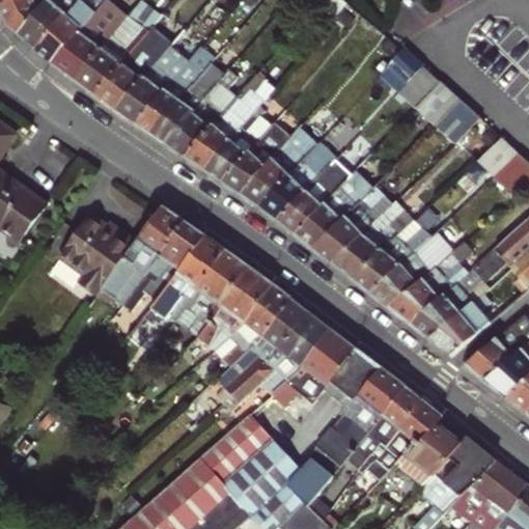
[(0,18),(1,21),(16,34),(44,0),(0,0),(0,18)]
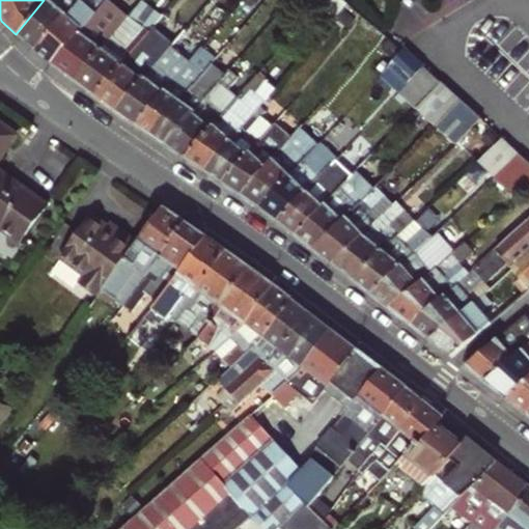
[(44,0),(16,34),(32,50),(63,12),(65,15),(77,0),(81,0),(44,0)]
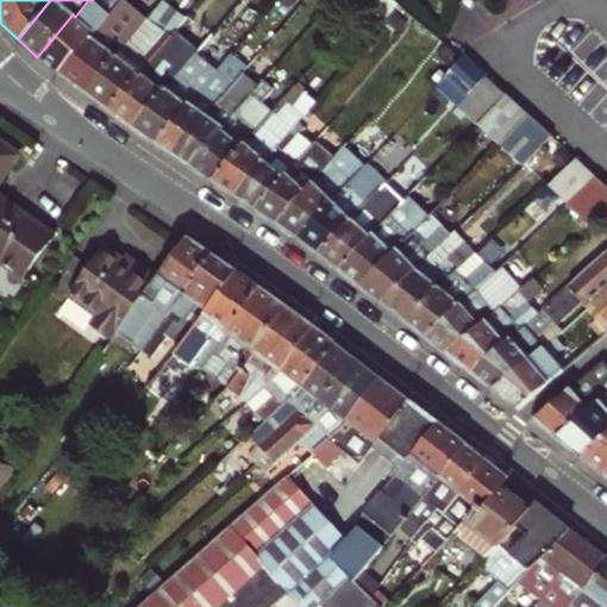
[(37,57),(57,75),(120,0),(93,0),(88,0),(75,17),(73,14),(37,57)]
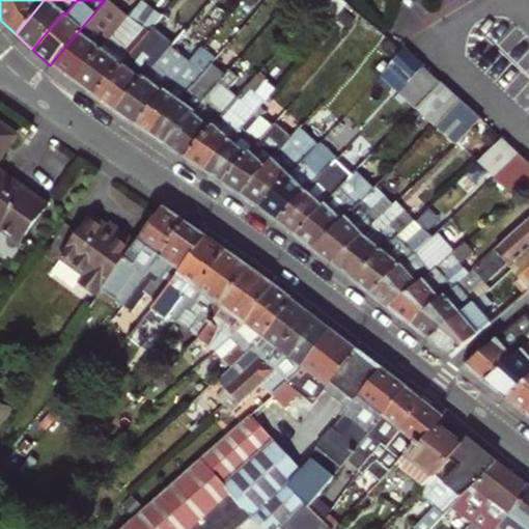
[(72,80),(128,15),(110,0),(105,0),(50,65),(72,80)]
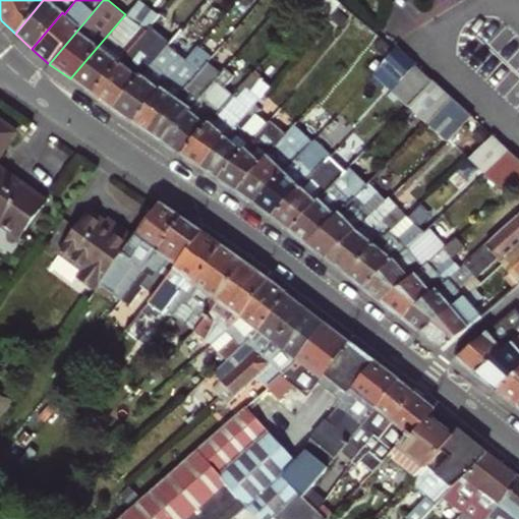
[(313,0),(306,8),(323,22),(340,1),(338,0),(313,0)]
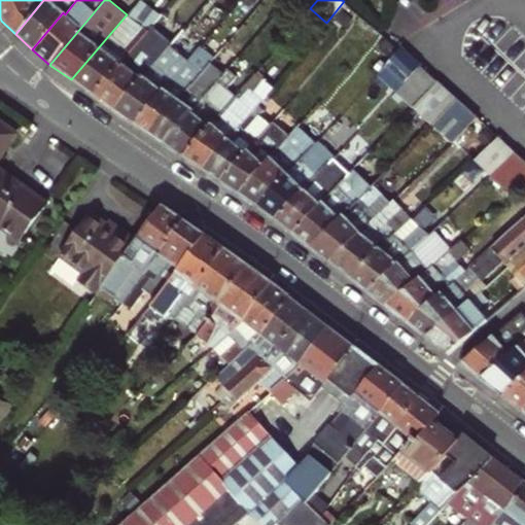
[(146,30),(127,14),(71,79),(92,94),(146,30)]
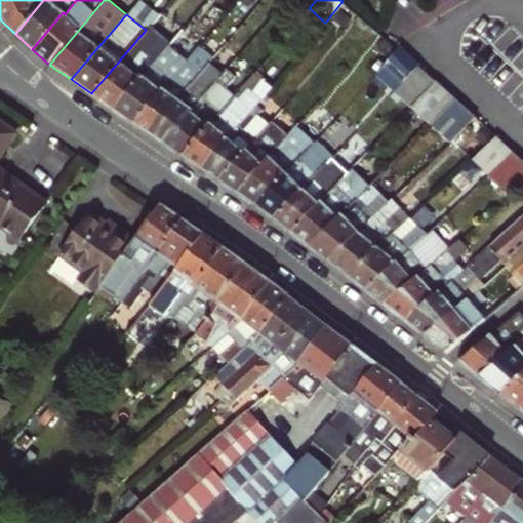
[(112,108),(166,45),(154,35),(157,30),(151,25),(146,30),(91,93),(112,108)]
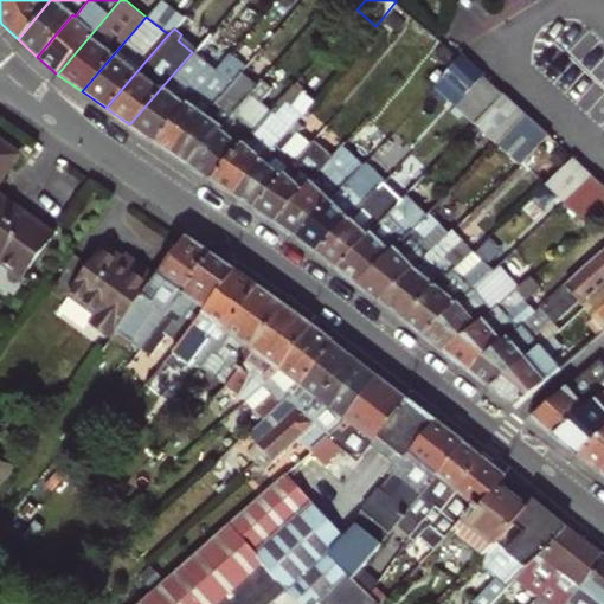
[(129,124),(152,141),(214,70),(205,62),(220,44),(209,33),(192,52),(129,124)]
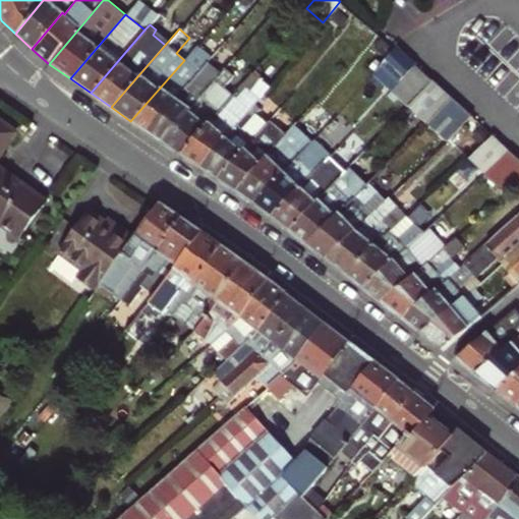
[(184,60),(130,121),(146,132),(206,62),(209,59),(211,56),(196,45),(184,60)]
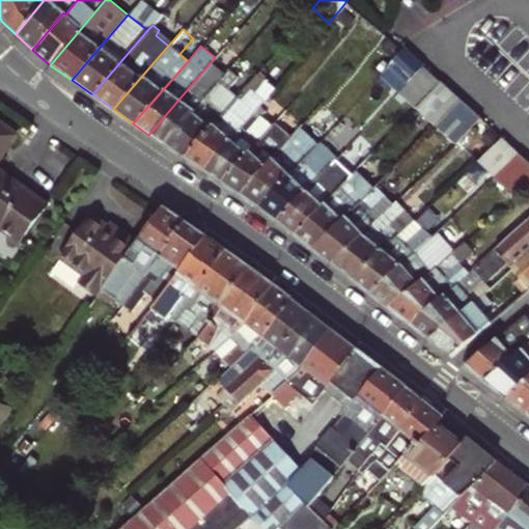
[(215,57),(213,60),(218,63),(229,50),(224,46),(215,57)]
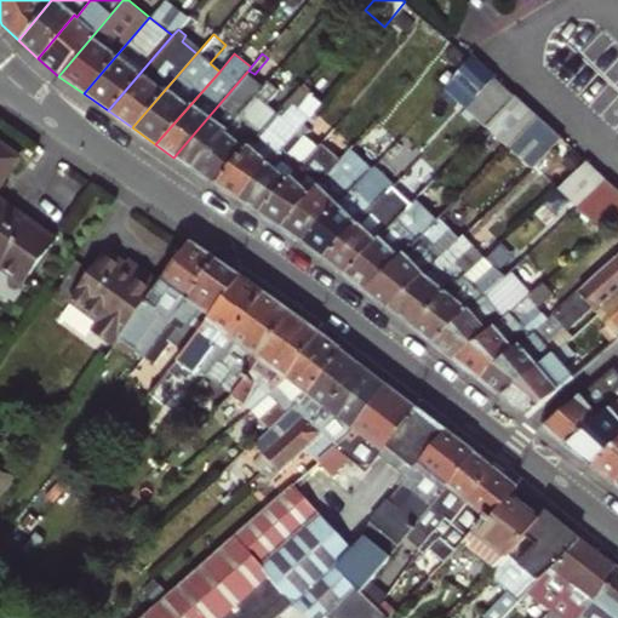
[(470,58),(436,95),(458,114),(464,107),(492,78),(470,58)]
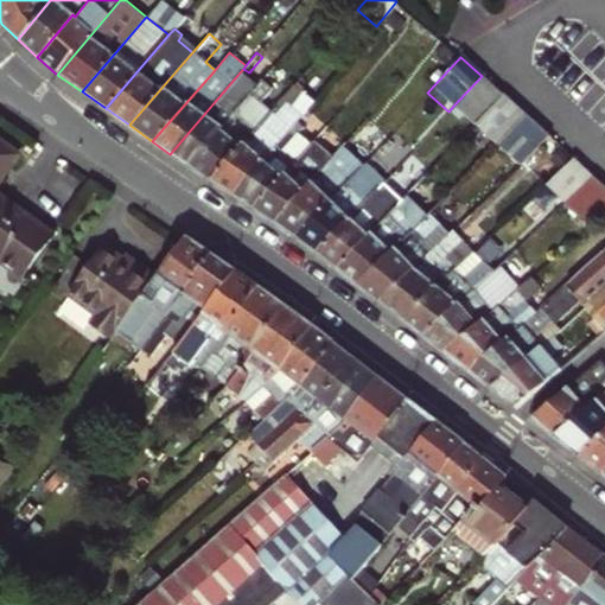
[(240,72),(170,154),(189,166),(256,86),(240,72)]
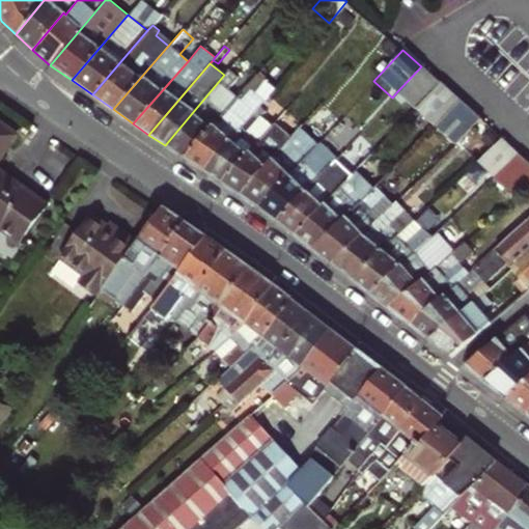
[(421,66),(397,91),(414,107),(439,81),(421,66)]
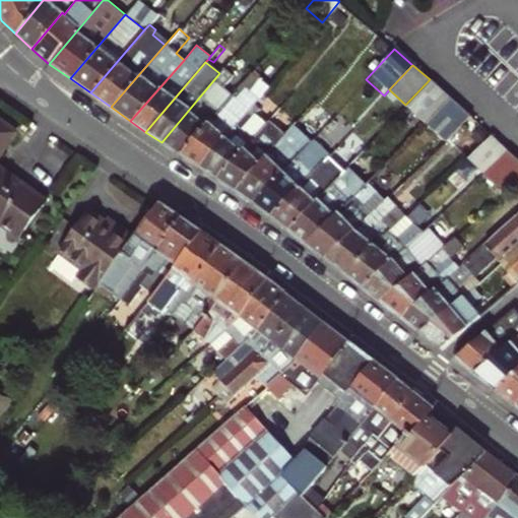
[(224,67),(219,73),(162,142),(180,154),(232,94),(222,87),(233,74),(224,67)]
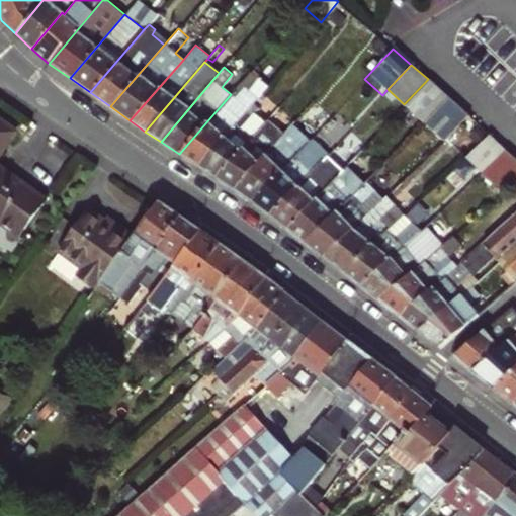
[(179,154),(197,167),(236,121),(266,85),(251,71),(231,94),(179,154)]
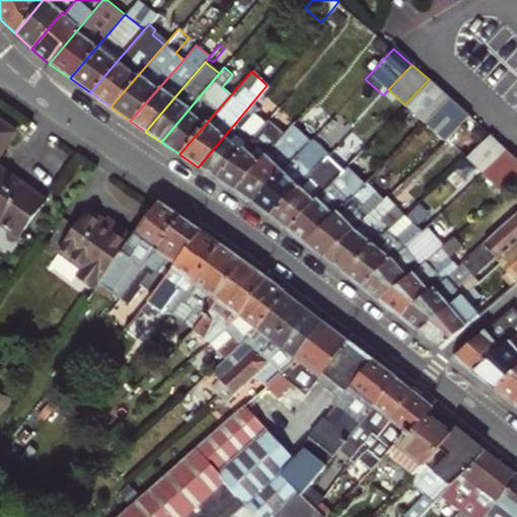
[(424,122),(448,96),(429,79),(404,104),(424,122)]
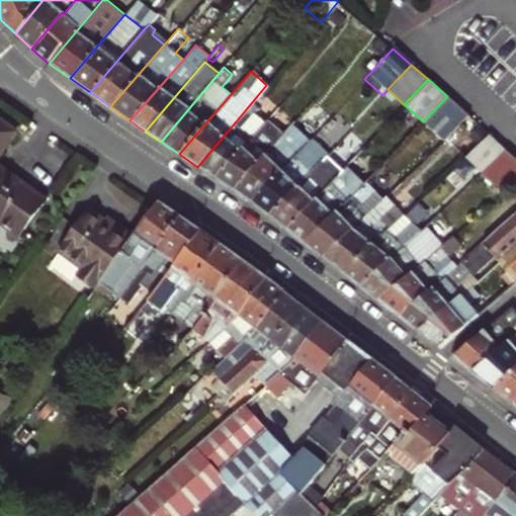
[(468,114),(447,96),(423,121),(443,139),(468,114)]
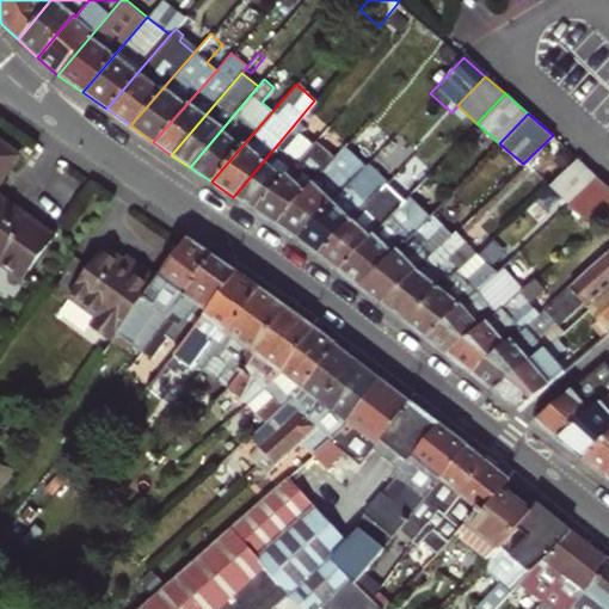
[(233,197),(254,211),(312,143),(299,131),(284,148),(278,143),(233,197)]
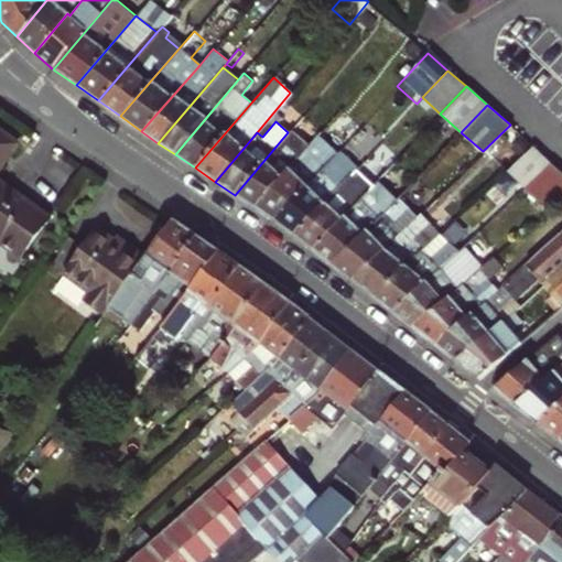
[(0,162),(14,142),(0,131),(0,242),(17,255),(45,216),(0,182),(0,162)]
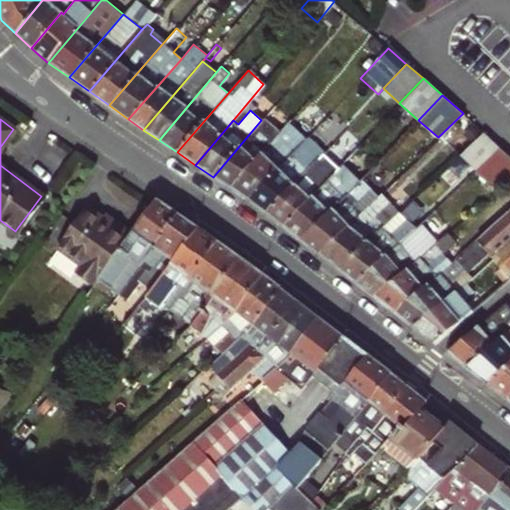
[(261,120),(213,177),(230,188),(285,125),(278,119),(270,128),(261,120)]
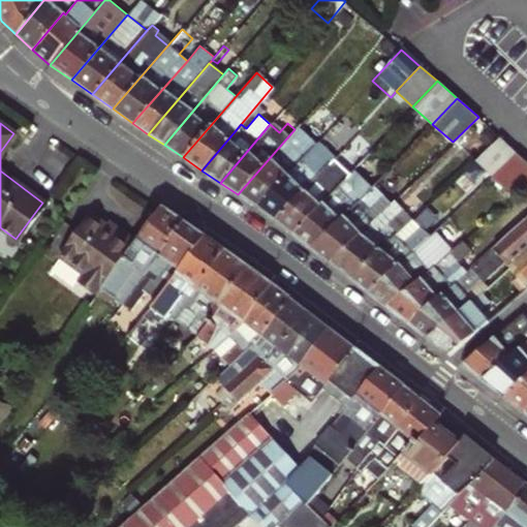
[(297,126),(295,129),(238,194),(256,207),(315,143),(297,126)]
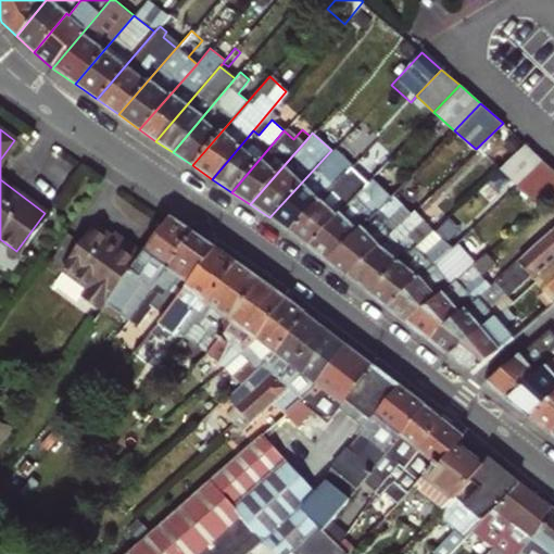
[(543,159),(523,141),(498,165),(516,185),(543,159)]
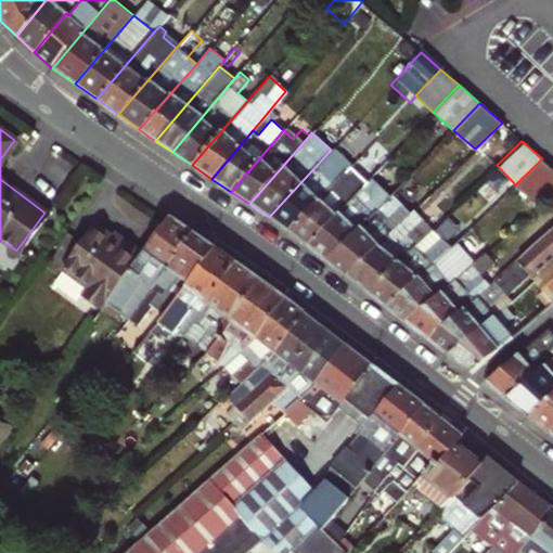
[(331,150),(269,217),(287,231),(349,166),(331,150)]
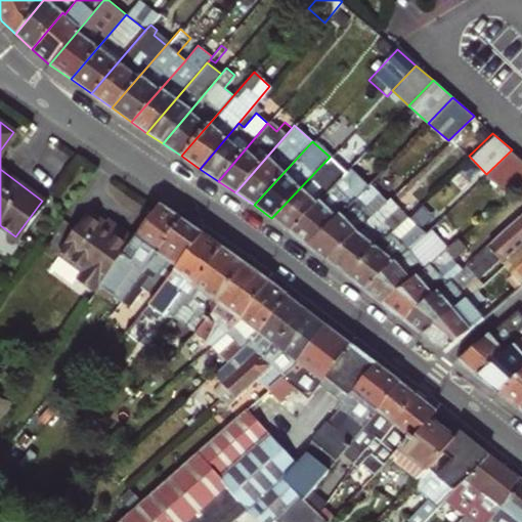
[(371,144),(359,157),(365,163),(377,150),(371,144)]
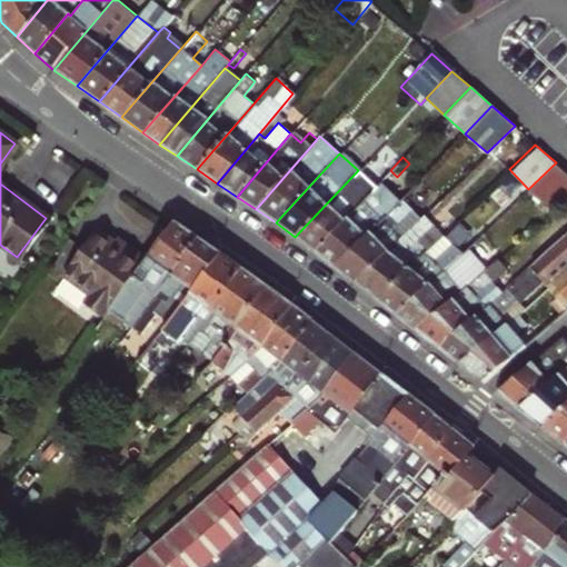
[(566,172),(556,162),(528,189),(550,211),(566,196),(566,172)]
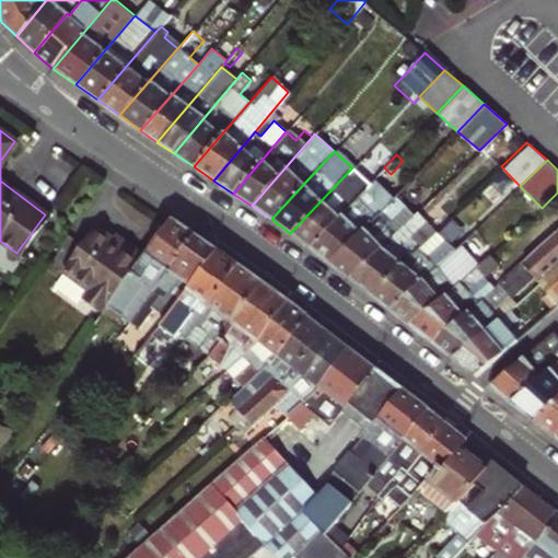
[(309,248),(370,183),(352,167),(290,233),(309,248)]
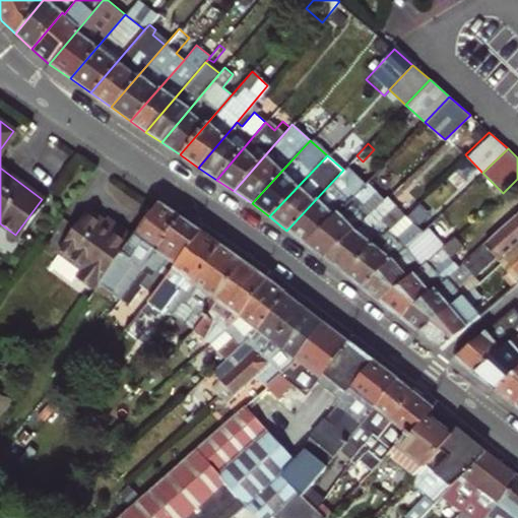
[(305,244),(365,183),(347,166),(343,170),(286,231),(305,244)]
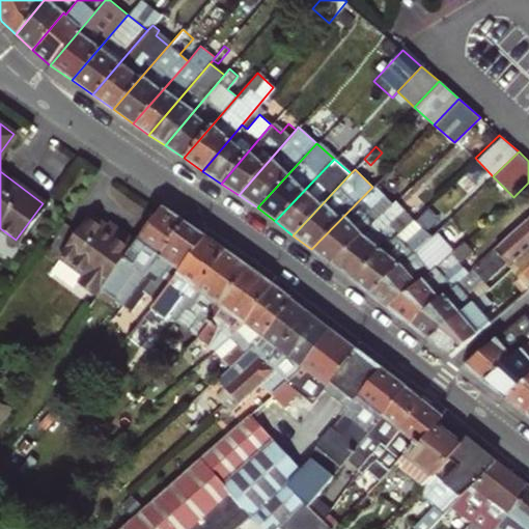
[(376,185),(372,187),(311,249),(330,263),(393,202),(376,185)]
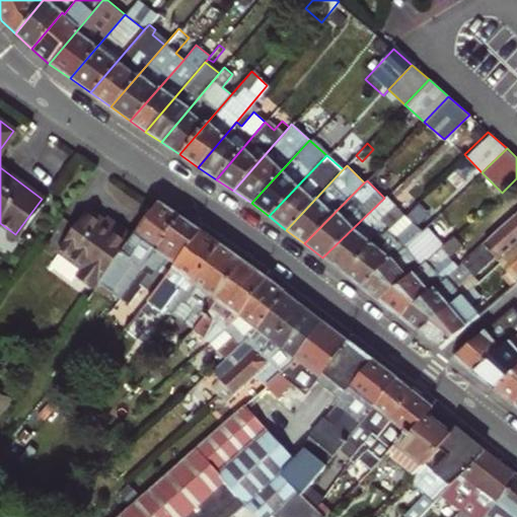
[(384,198),(322,257),(341,272),(402,214),(403,212),(386,195),(384,198)]
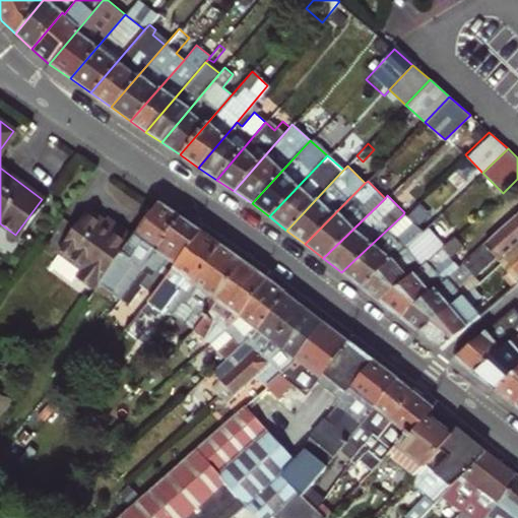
[(120,298),(180,216),(157,201),(133,235),(100,280),(94,287),(106,296),(110,290),(119,298),(120,298)]
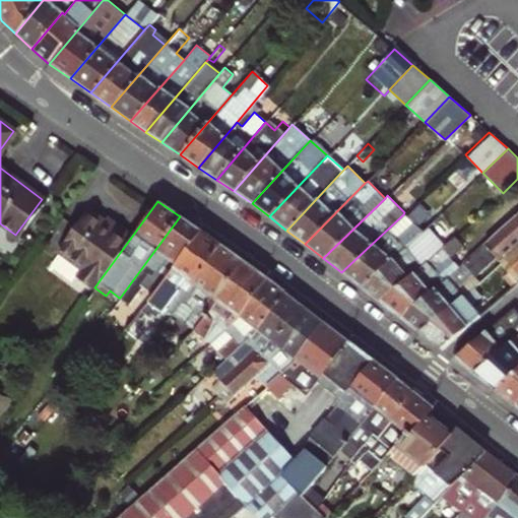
[(58,251),(100,280),(133,235),(115,221),(113,225),(88,208),(58,251)]
